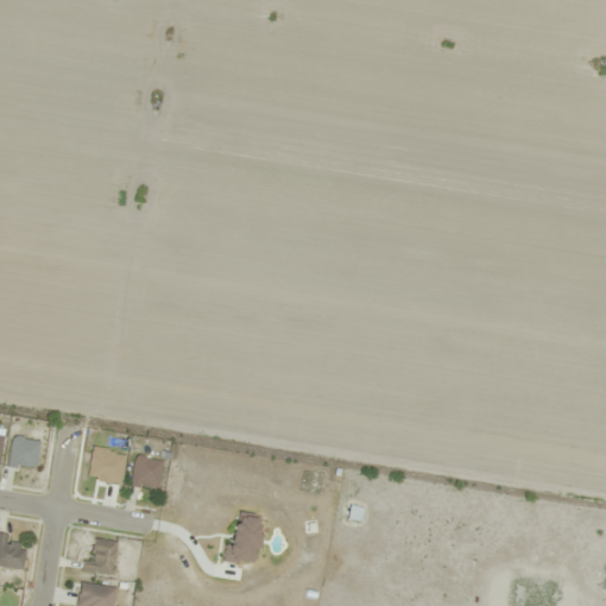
[(42,439),(14,434),(10,462),(37,466),(42,439)]
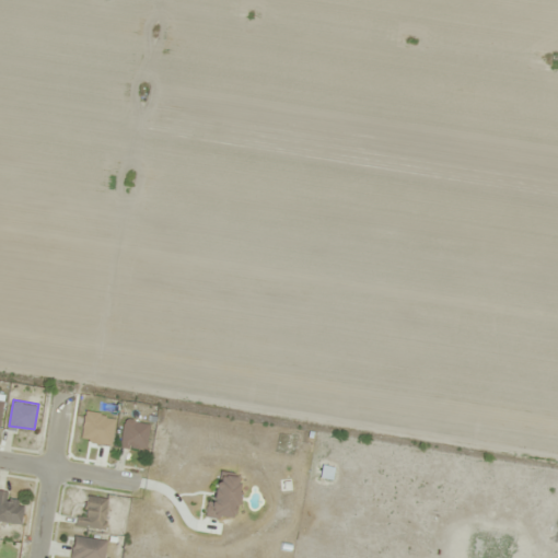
[(117,443),(142,450),(149,422),(123,417),(117,443)]
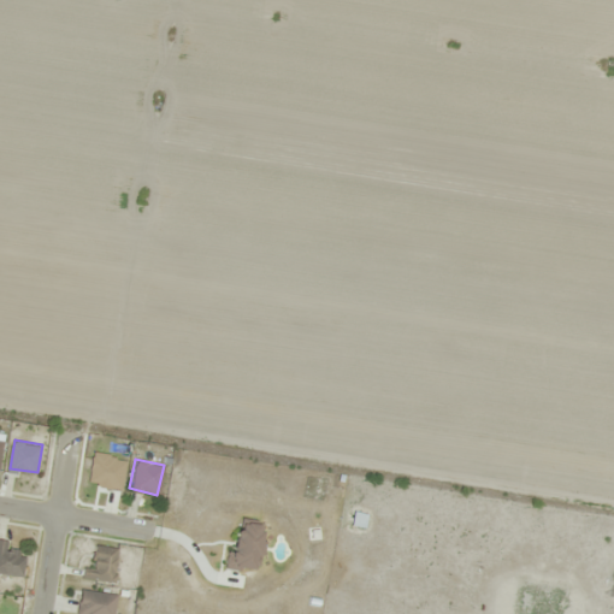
[(0,571),(25,576),(30,545),(0,539),(0,571)]
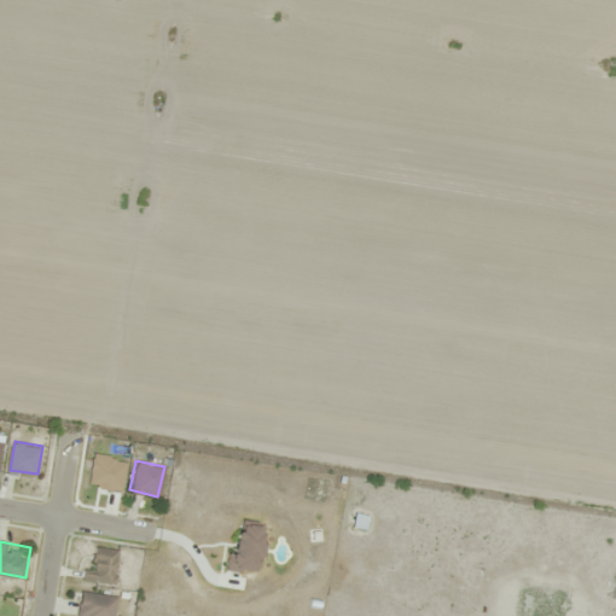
[(87,568),(86,579),(117,581),(121,547),(98,545),(96,568),(87,568)]
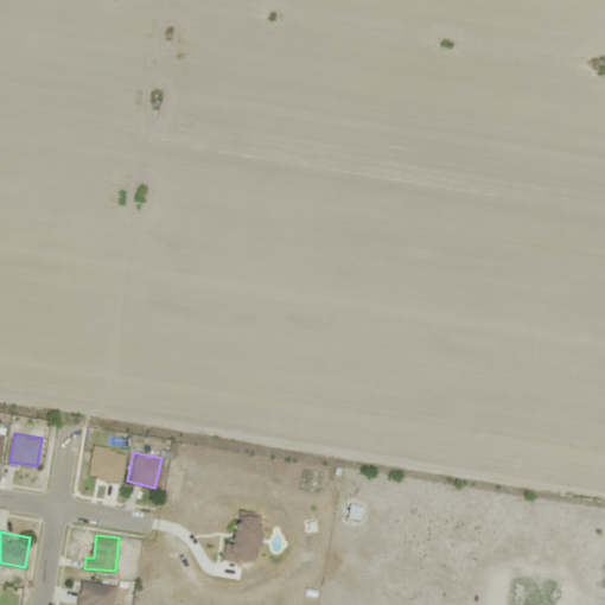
[(77,599),(91,604),(112,604),(119,588),(86,575),(77,599)]
